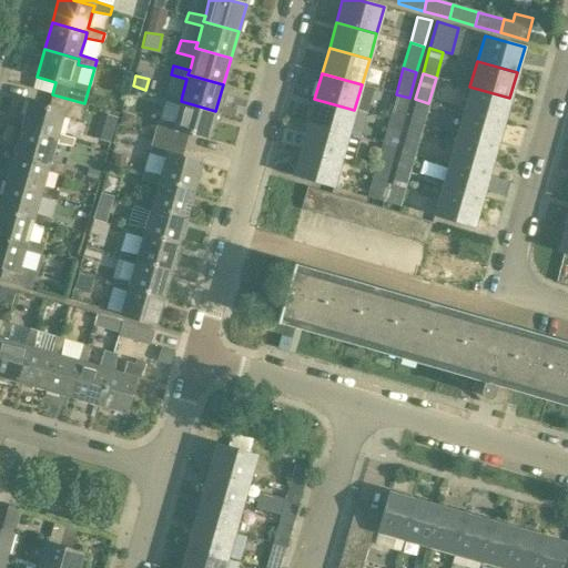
[(463,112),(503,124),(509,98),(469,87),(463,112)]
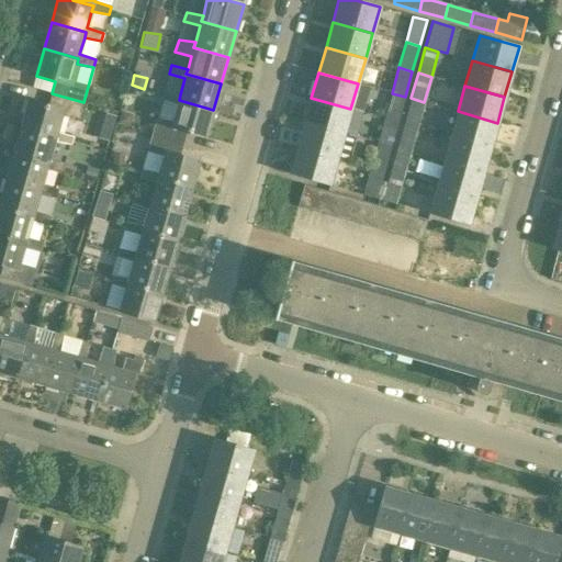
[(187,132),(205,137),(213,110),(179,100),(180,94),(164,91),(161,100),(177,104),(172,121),(156,119),(152,135),(183,144),(187,132)]
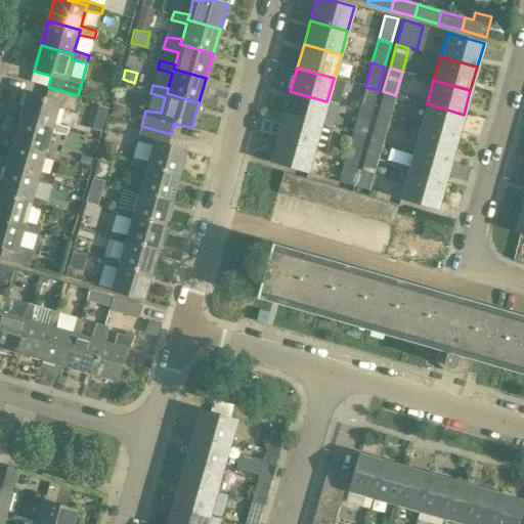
[(53,123),(57,107),(74,111),(78,95),(48,87),(45,98),(27,93),(19,118),(52,127),(51,132),(67,135),(69,127),(53,123)]
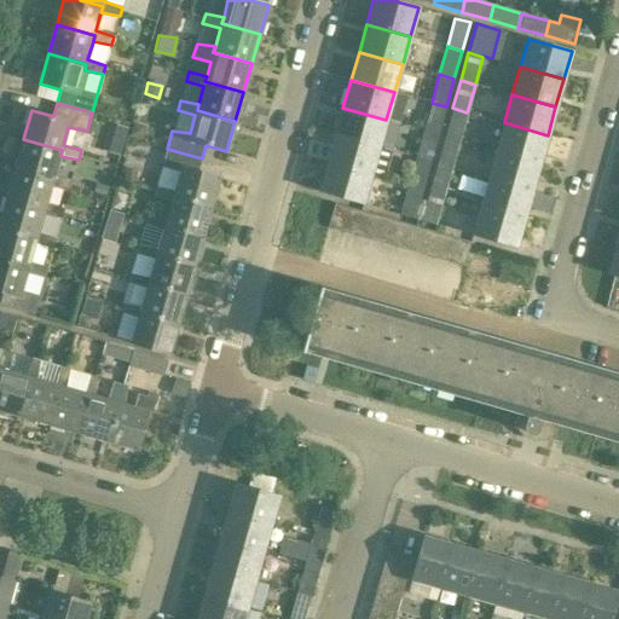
[(446,106),(432,103),(423,131),(438,134),(446,106)]
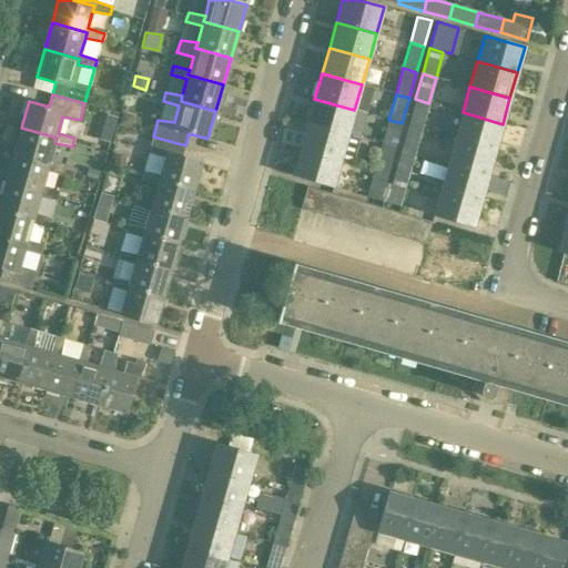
[(354,110),(314,99),(307,124),(347,135),(354,110)]
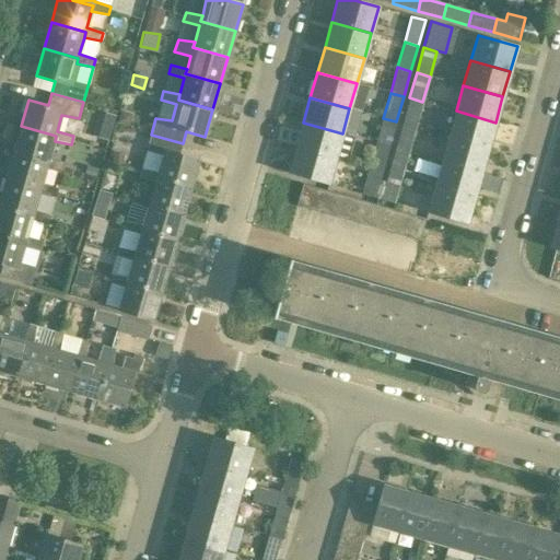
[(403,124),(415,127),(422,102),(409,97),(403,124)]
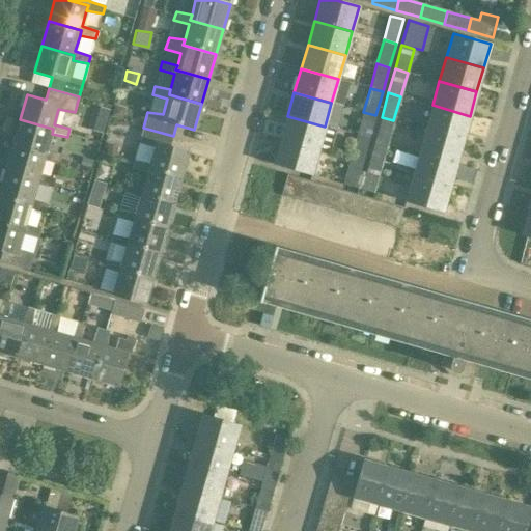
[(425,129),(463,140),(470,116),(432,105),(425,129)]
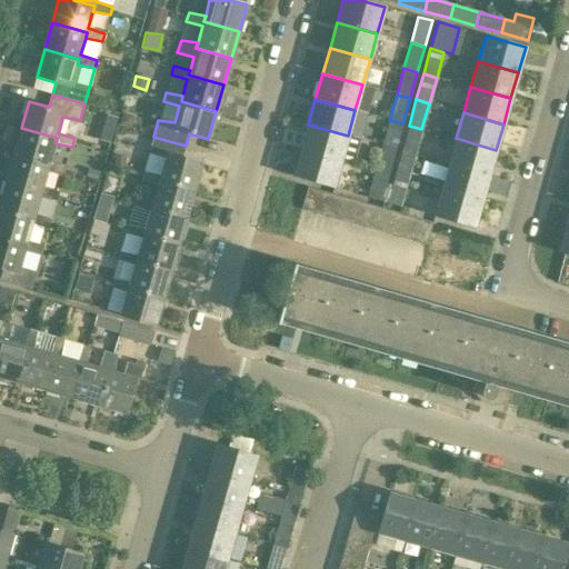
[(131,127),(135,117),(123,113),(120,123),(131,127)]
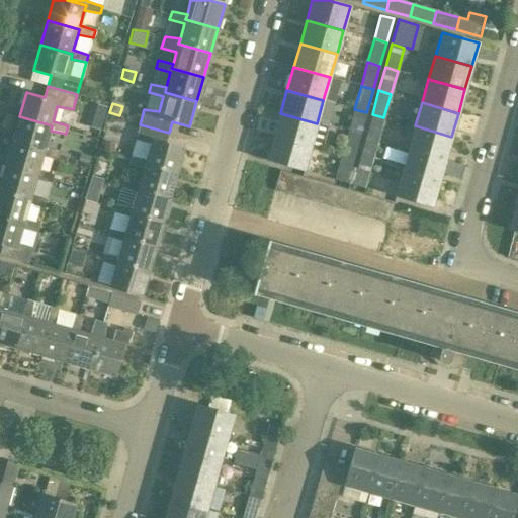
[(366,112),(354,109),(348,133),(360,136),(366,112)]
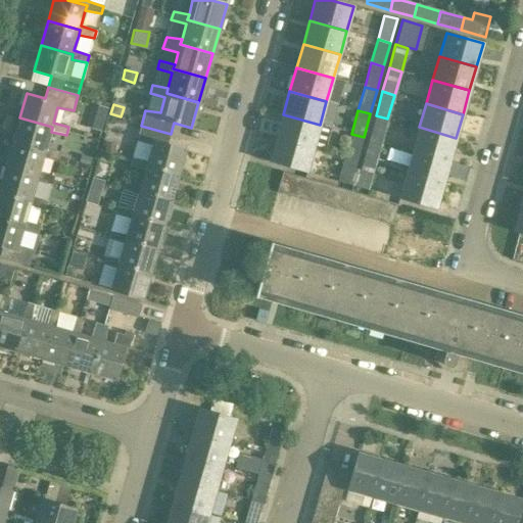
[(320,125),(283,114),(276,138),(313,148),(320,125)]
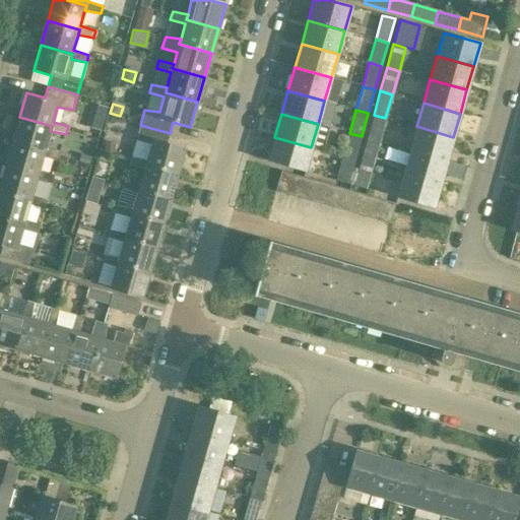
[(367,138),(378,141),(385,118),(374,115),(367,138)]
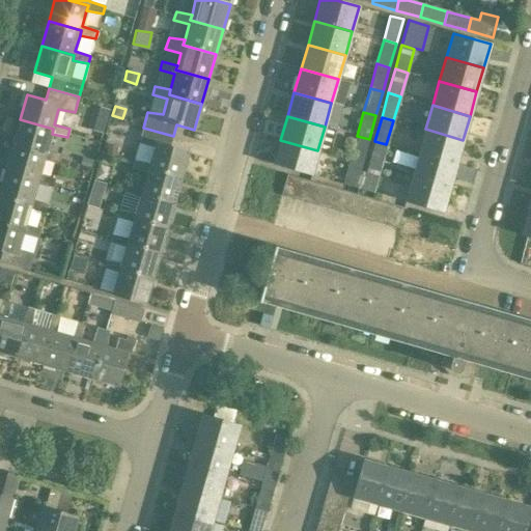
[(47,150),(52,134),(53,129),(20,119),(12,144),(46,154),(45,159),(60,162),(62,155),(47,150)]
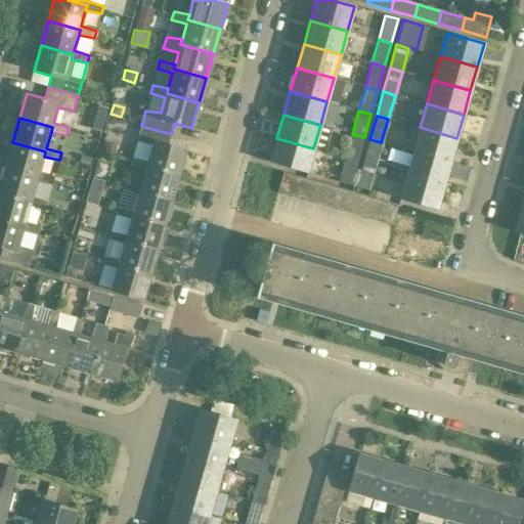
[(151,145),(147,161),(145,166),(178,175),(186,150),(168,144),(171,134),(141,126),(136,124),(132,139),(151,145)]
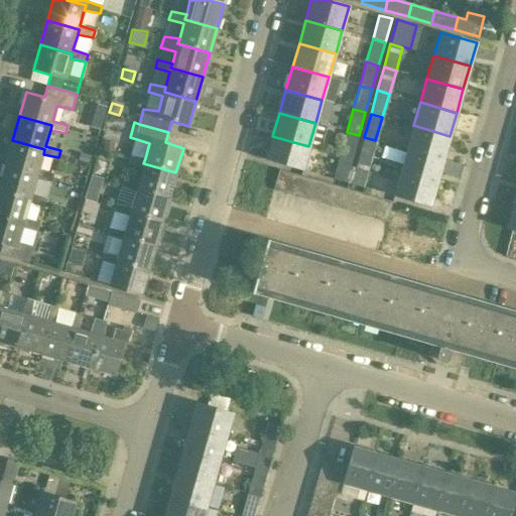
[(406,149),(443,159),(449,136),(413,125),(406,149)]
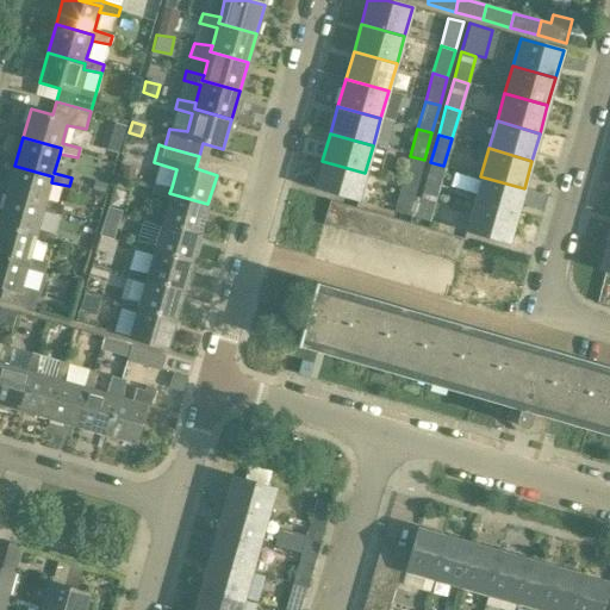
[(424,160),(410,156),(402,184),(416,187),(424,160)]
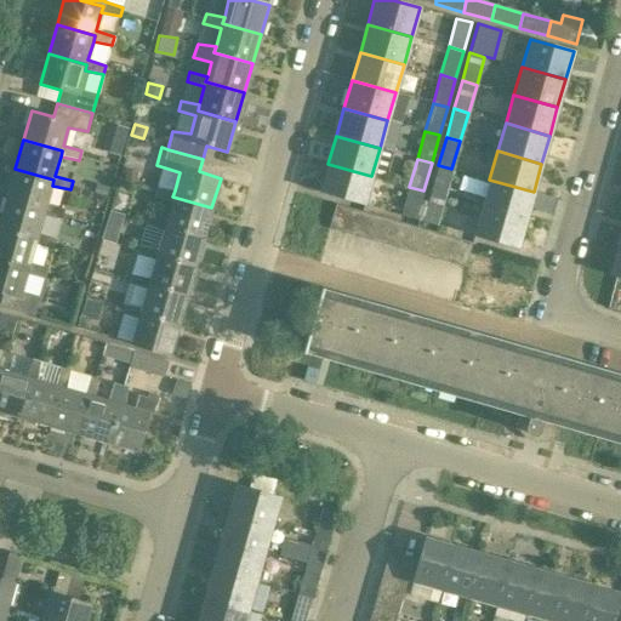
[(371,176),(328,164),(320,192),(363,205),(371,176)]
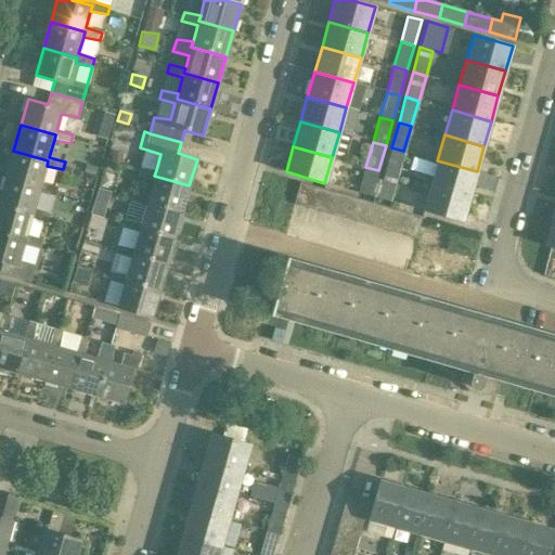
[(385,172),(397,176),(403,151),(391,147),(385,172)]
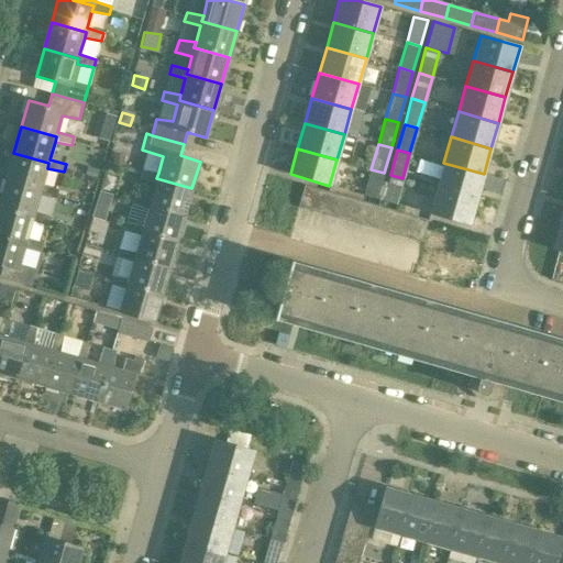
[(42,185),(47,168),(48,163),(13,153),(7,179),(41,189),(40,195),(56,199),(58,190),(42,185)]
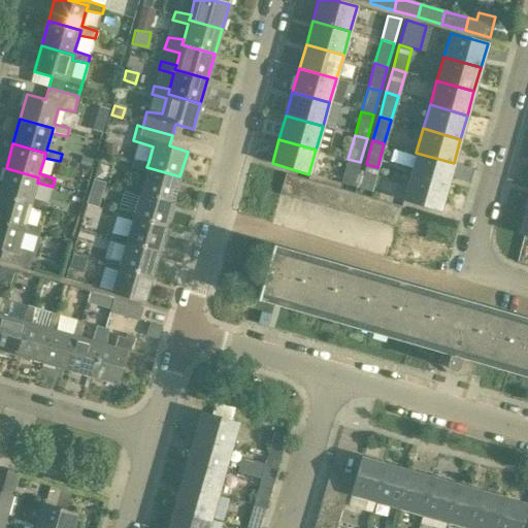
[(116,147),(106,146),(105,155),(116,156),(116,147)]
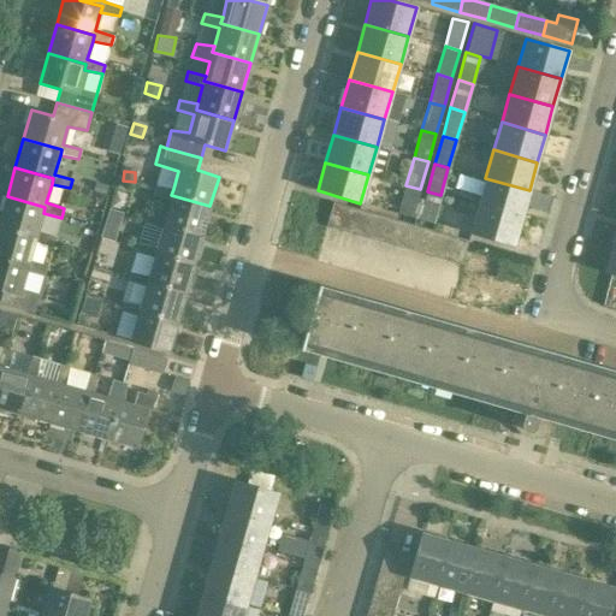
[(478,206),(521,218),(529,190),(485,178),(478,206)]
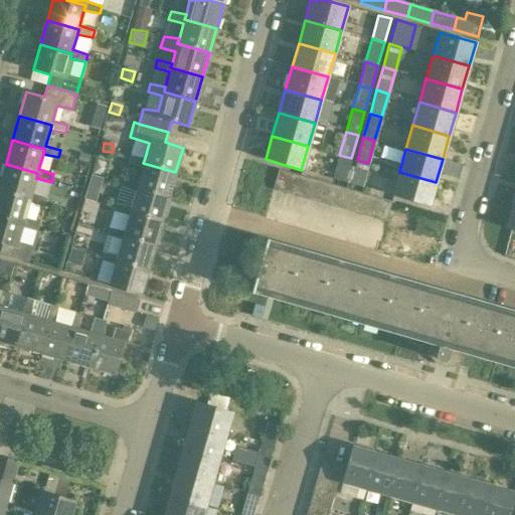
[(78,160),(90,163),(92,156),(80,153),(78,160)]
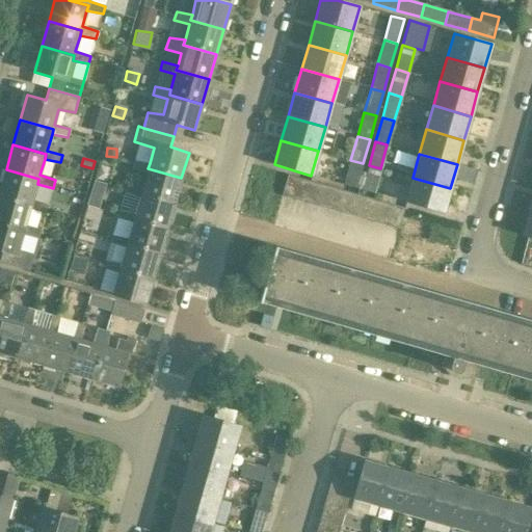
[(355,188),(361,171),(363,163),(350,160),(344,184),(355,188)]
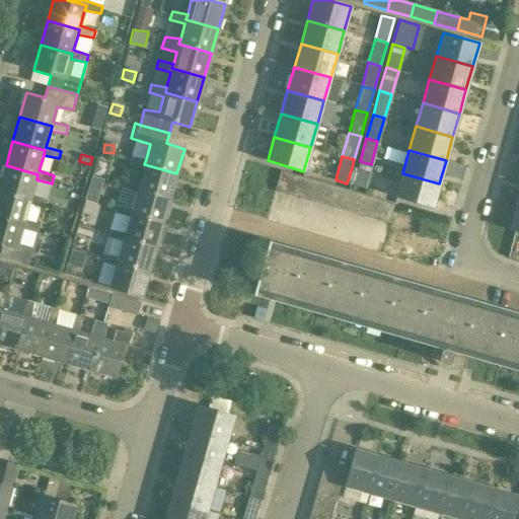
[(143,168),(139,184),(138,189),(169,198),(176,173),(144,164),(146,159),(131,157),(129,164),(143,168)]
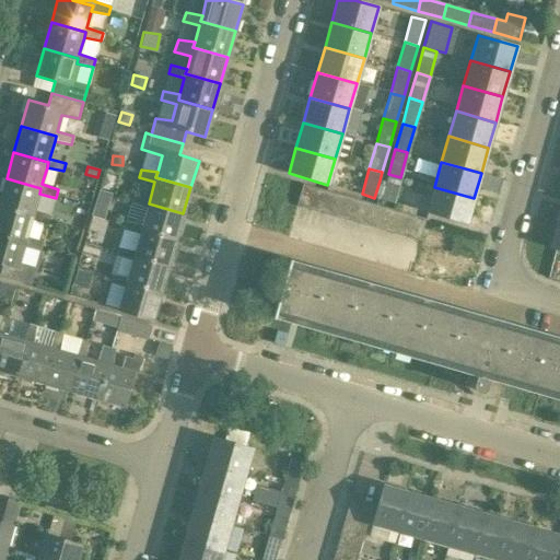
[(385,182),(381,199),(393,202),(400,177),(388,174),(385,182)]
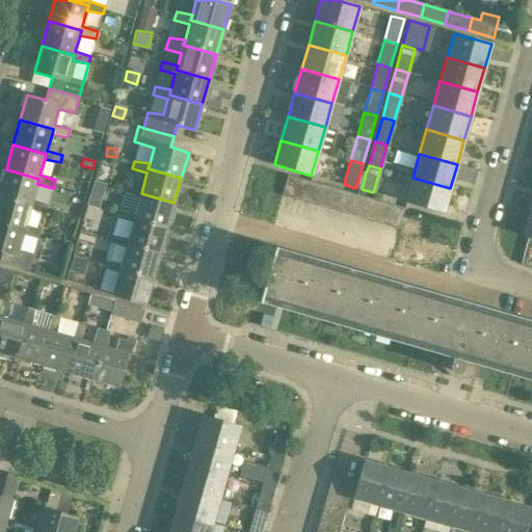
[(32,200),(37,184),(38,179),(6,169),(0,189),(0,194),(31,205),(30,209),(46,212),(48,205),(32,200)]
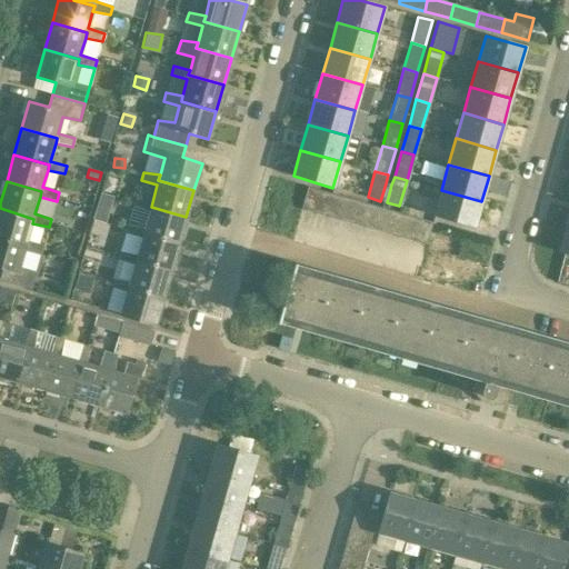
[(387,202),(391,185),(386,183),(380,201),(387,202)]
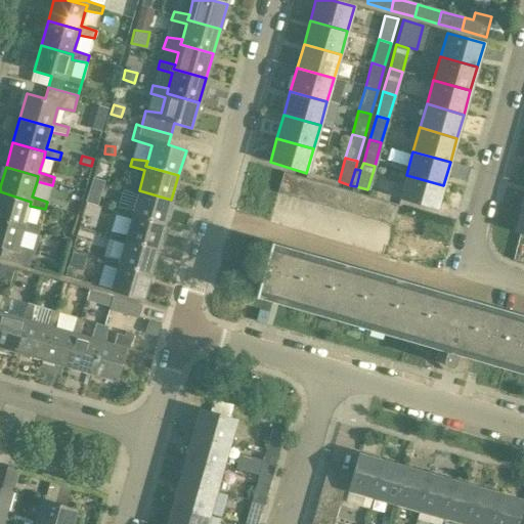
[(289,195),(294,175),(282,172),(276,192),(289,195)]
